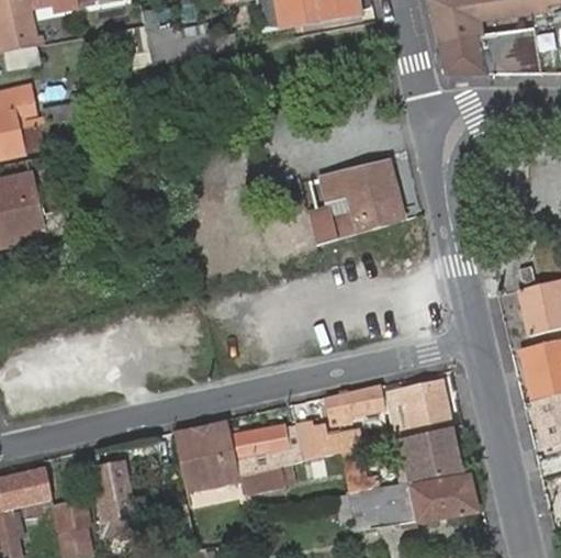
[(0,42),(1,48),(41,41),(38,34),(32,35),(26,2),(25,0),(51,0),(52,10),(78,6),(77,0),(0,0),(0,42)]
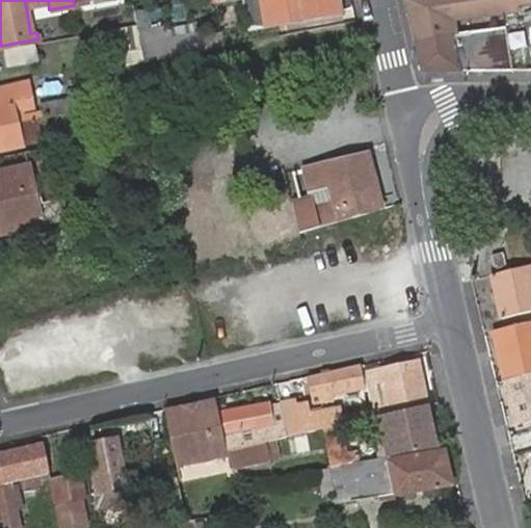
[(243,0),(247,23),(265,21),(262,0),(243,0)]
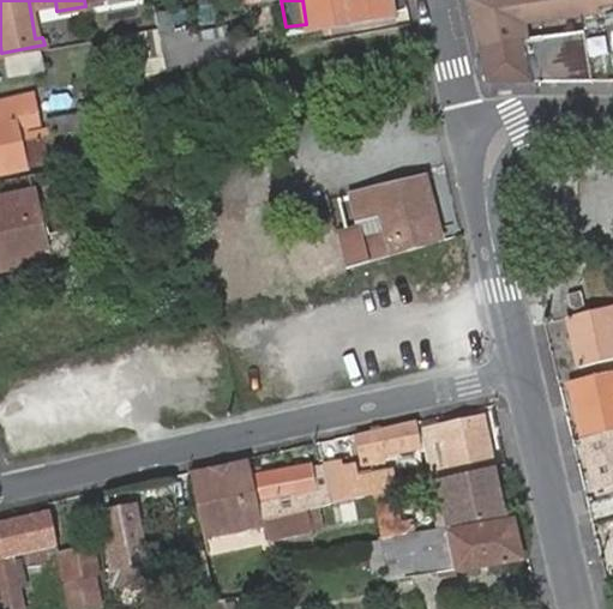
[(392,10),(391,0),(302,0),(306,24),(330,20),(392,10)]
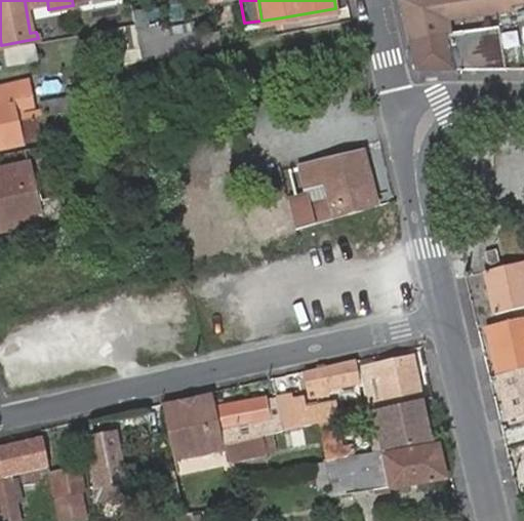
[(401,0),(410,38),(447,32),(449,32),(446,18),(512,7),(519,41),(500,45),(506,68),(523,68),(523,0),(401,0)]
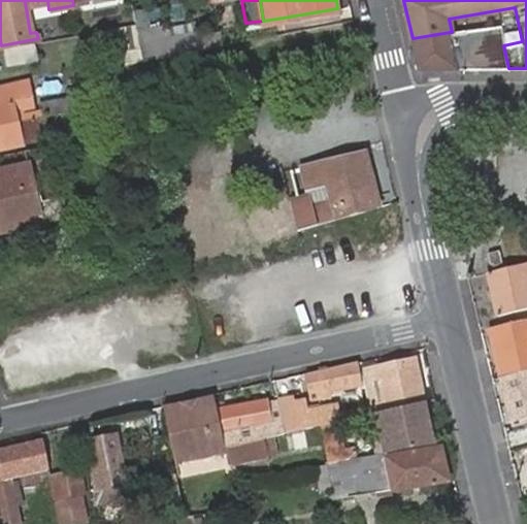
[(134,20),(104,26),(108,62),(141,55),(134,20)]
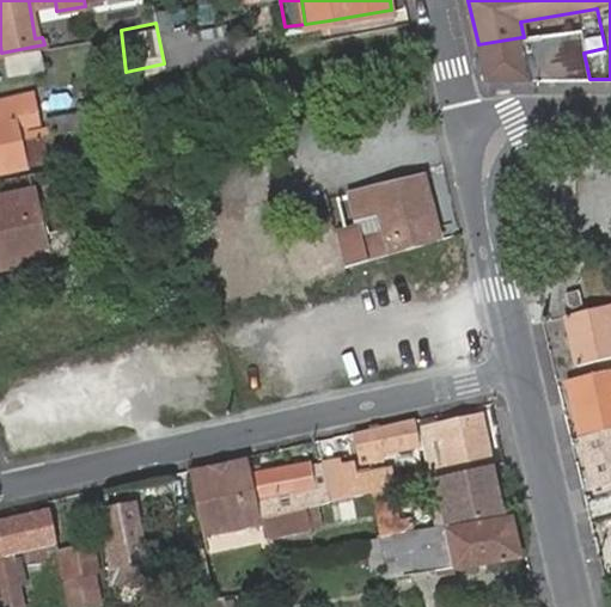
[(164,60),(256,54),(255,26),(163,32),(164,60)]
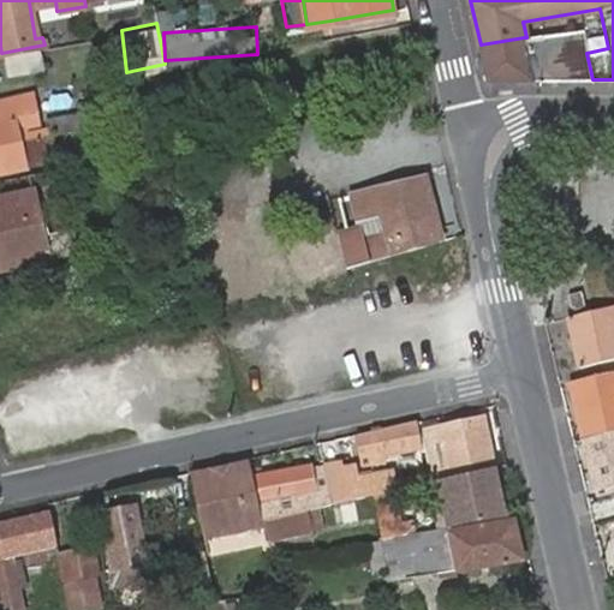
[(524,37),(481,45),(489,78),(505,78),(572,79),(561,47),(547,46),(544,67),(531,67),(524,37)]
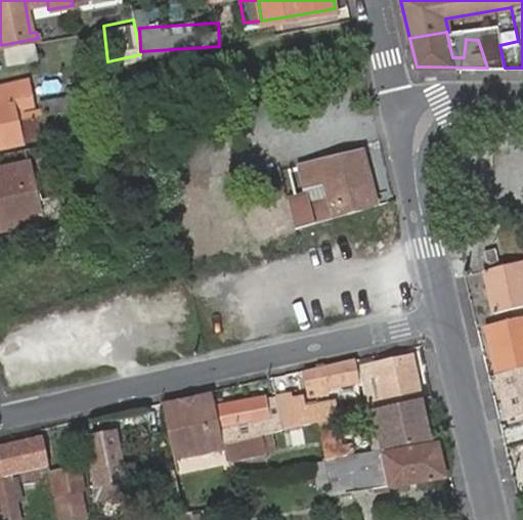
[(487,68),(505,68),(499,45),(498,40),(478,40),(487,68)]
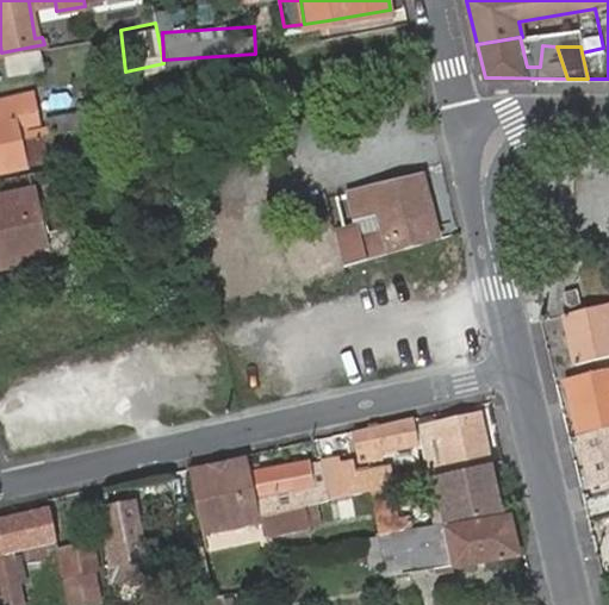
[(39,50),(2,56),(6,73),(43,67),(42,64),(58,62),(55,48),(39,50)]
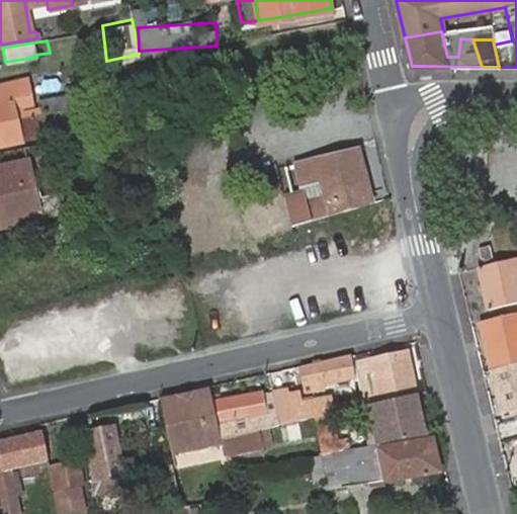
[(0,118),(39,109),(44,108),(68,103),(66,90),(38,95),(39,100),(39,102),(22,105),(22,103),(33,101),(30,89),(19,92),(17,86),(23,84),(21,77),(0,82),(0,118)]
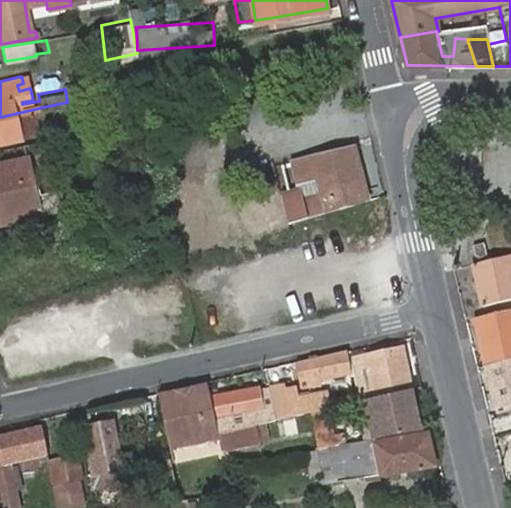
[(67,102),(43,107),(49,137),(77,131),(72,101),(67,102)]
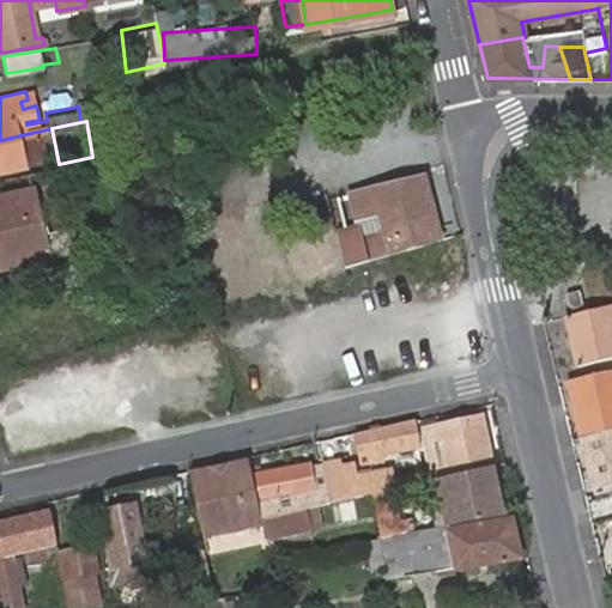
[(47,129),(0,140),(0,165),(24,159),(24,154),(47,151),(49,166),(59,164),(52,128),(47,129)]
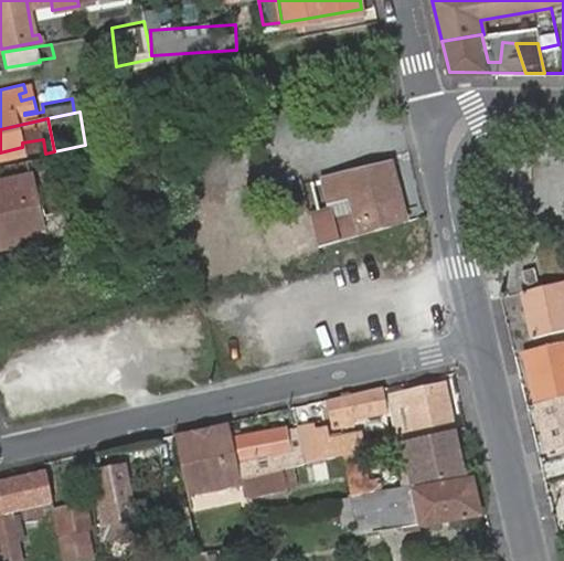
[(389,159),(323,175),(328,194),(331,204),(311,209),(317,243),(402,218),(389,159)]
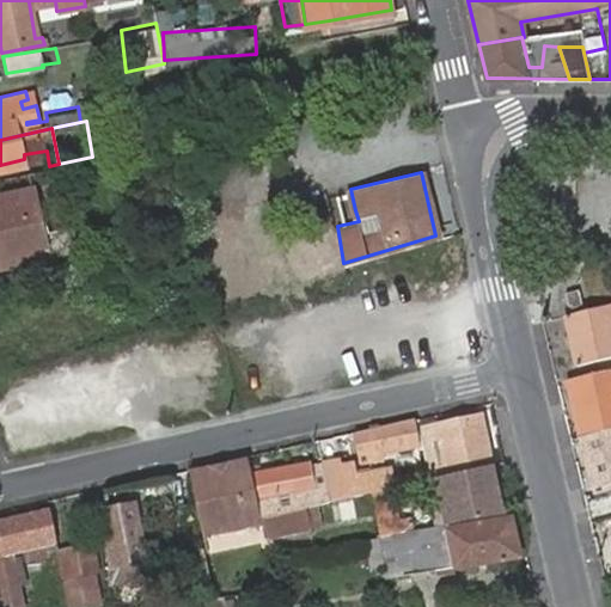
[(0,238),(2,238),(8,261),(46,253),(49,265),(83,255),(74,220),(42,226),(31,183),(0,190),(0,238)]
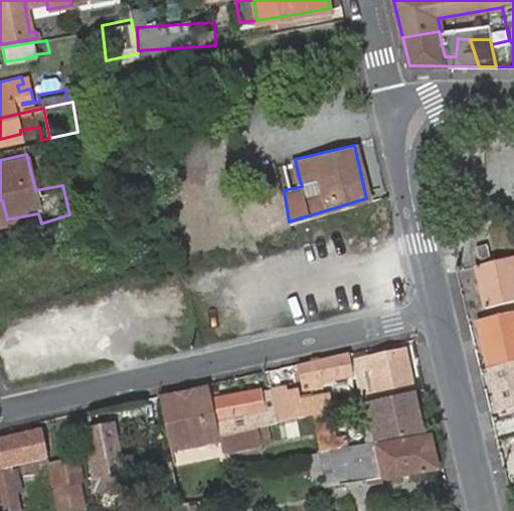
[(340,242),(361,235),(351,205),(330,212),(340,242)]
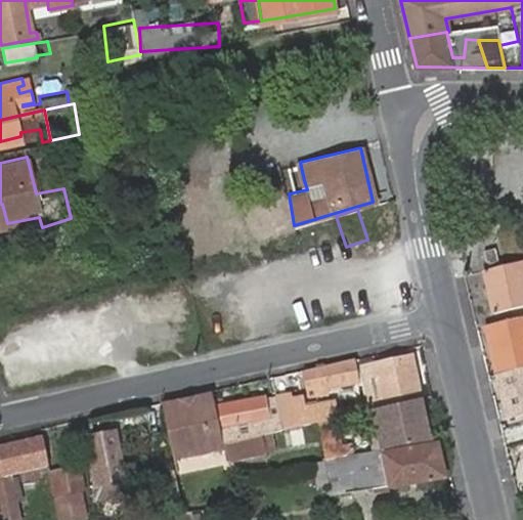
[(522,258),(483,268),(495,311),(522,303),(522,258)]
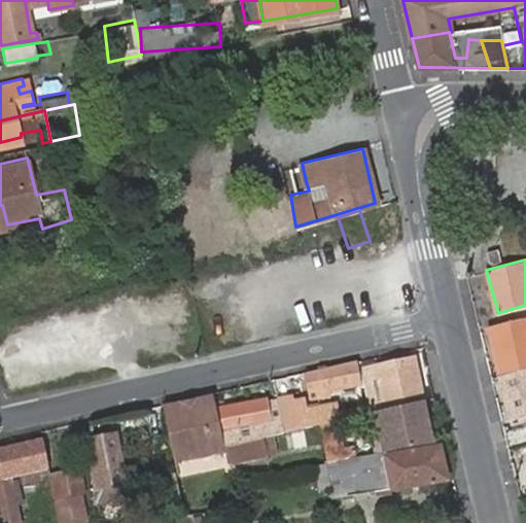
[(525,320),(489,329),(500,376),(525,369),(525,320)]
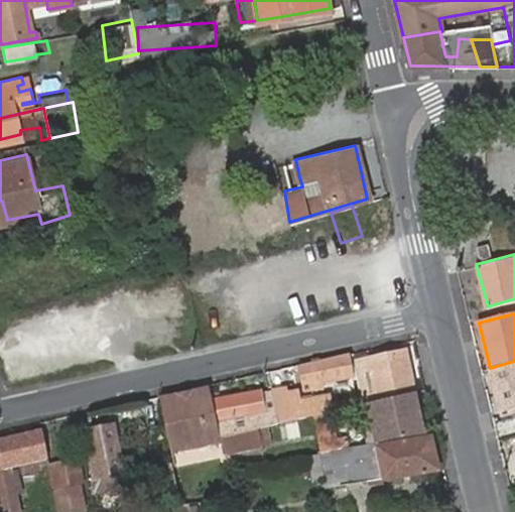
[(358,390),(361,403),(363,403),(371,401),(416,390),(406,346),(383,352),(384,356),(371,360),(377,386),(358,390)]
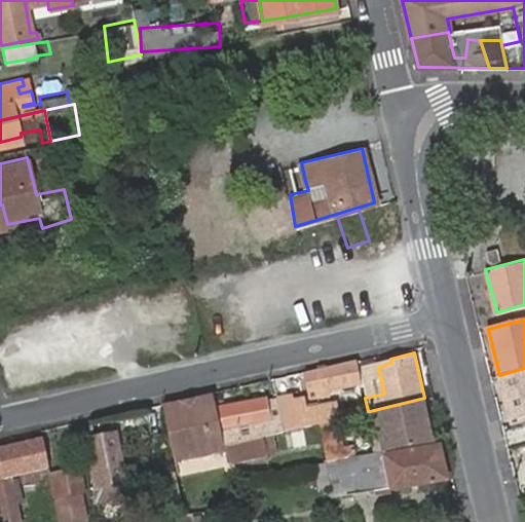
[(360,370),(358,361),(302,373),(307,399),(326,395),(324,388),(362,380),(360,370)]
